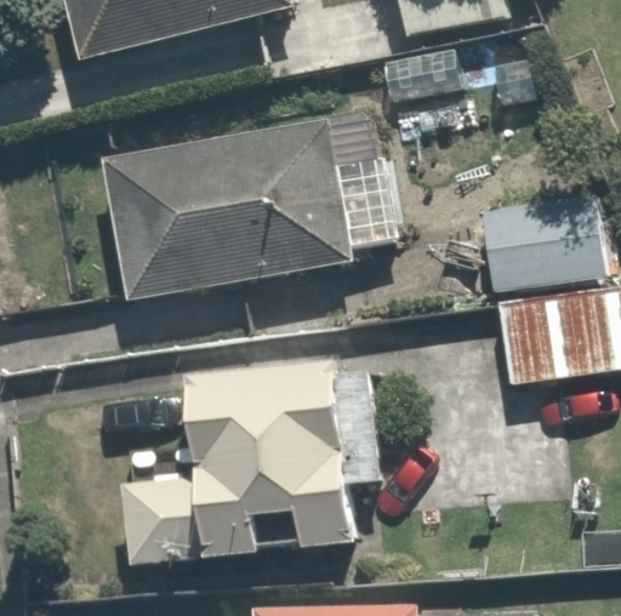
[(68,0),(85,61),(292,5),(290,0),(68,0)]
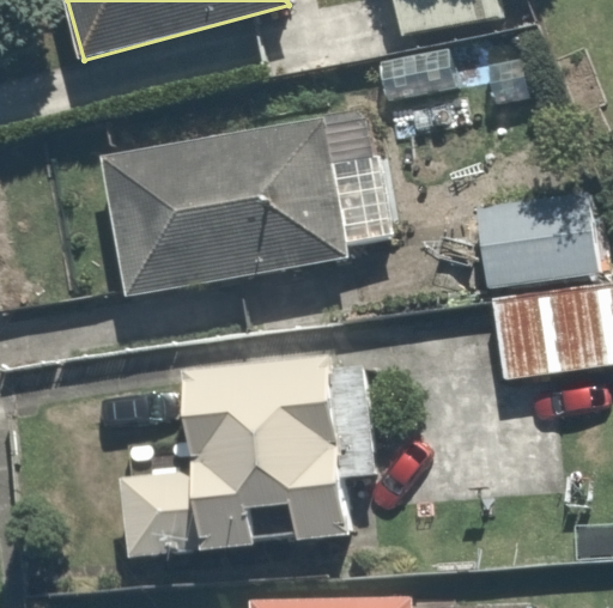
[(498,0),(396,0),(402,31),(502,12),(498,0)]
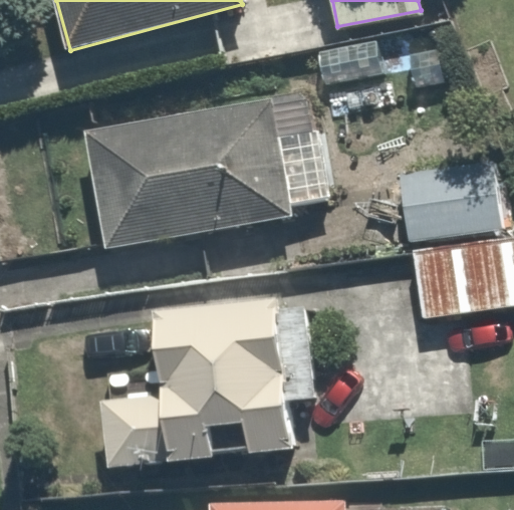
[(104,248),(290,213),(275,132),(312,124),(306,91),(82,134),(104,248)]
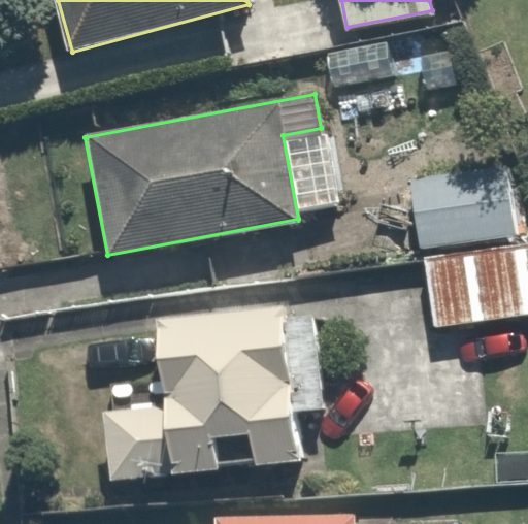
[(431,323),(527,308),(527,233),(517,235),(505,158),(409,172),(431,323)]
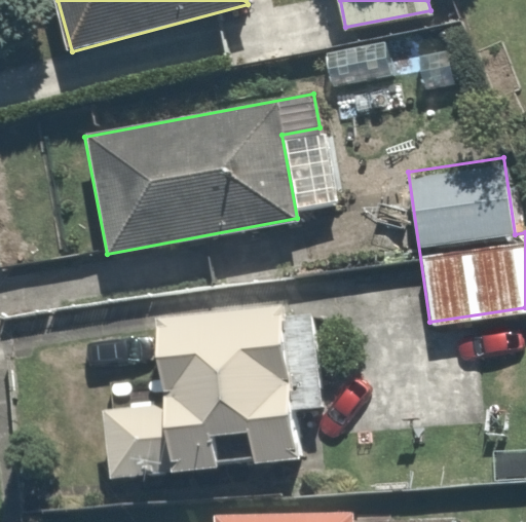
[(312,300),(161,313),(168,399),(104,404),(110,480),(299,464),(294,408),(321,406),(312,300)]
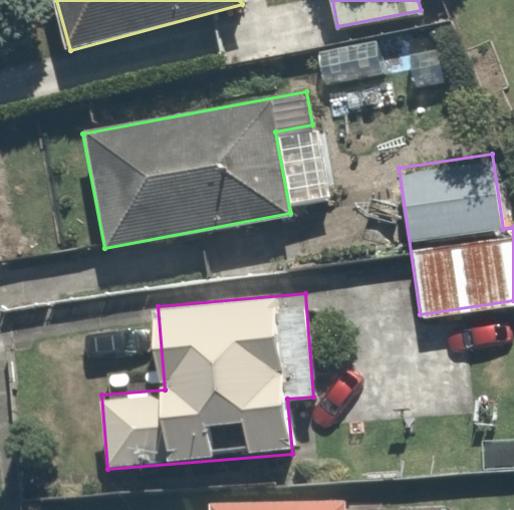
[(347,509),(348,501),(213,501),(213,509),(347,509)]
